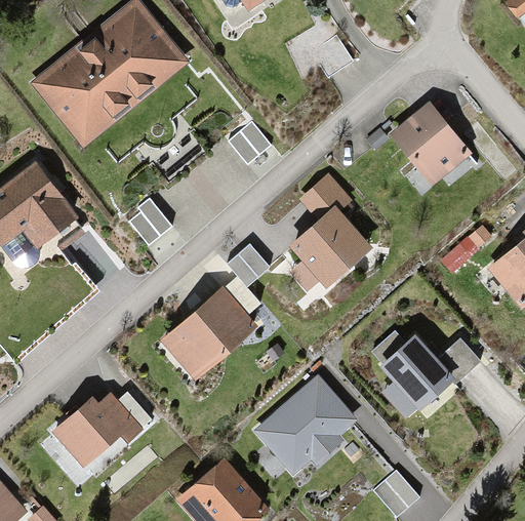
[(237,0),(246,13),(265,0),(237,0)]
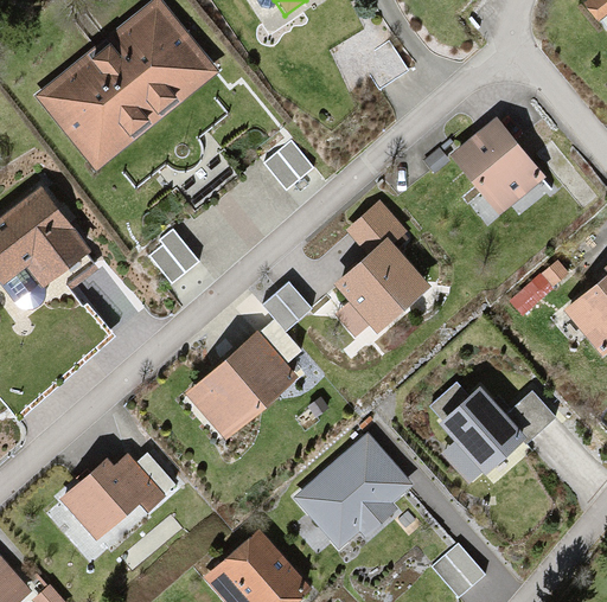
[(589,0),(606,21),(606,0),(589,0)]
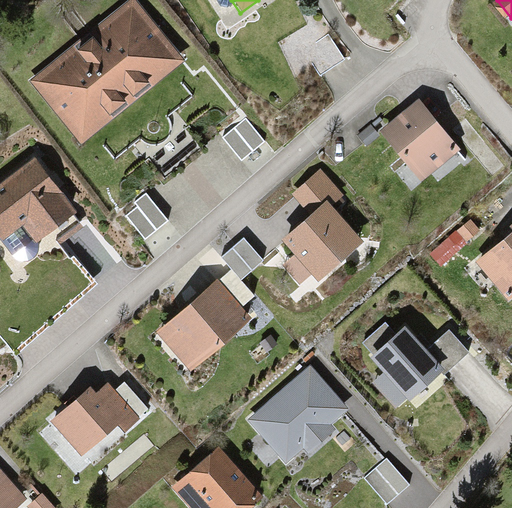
[(32,85),(82,146),(182,64),(132,3),(32,85)]
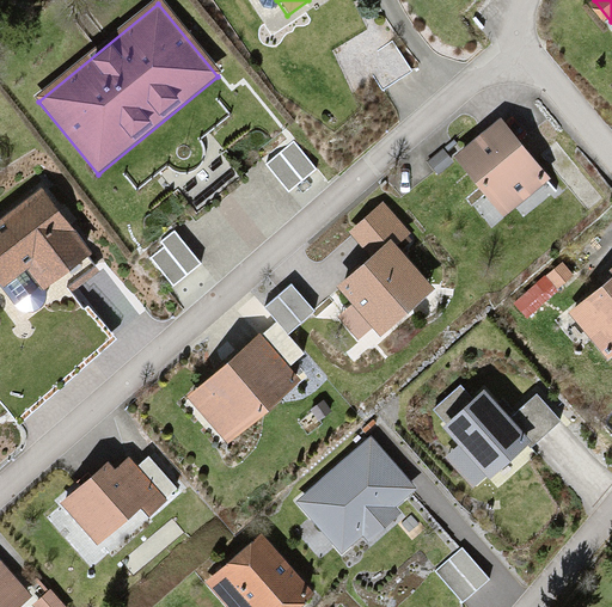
[(548,188),(495,122),(456,153),(508,219),(548,188)]
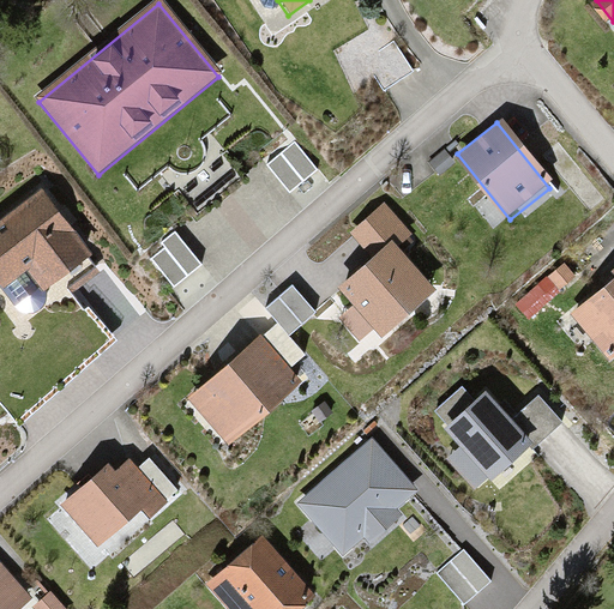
[(43,197),(0,227),(0,289),(25,272),(38,290),(86,255),(43,197)]
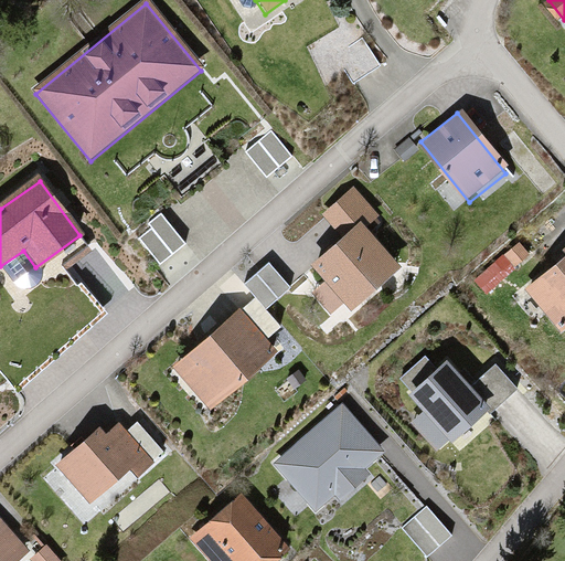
[(323,208),(347,234),(361,222),(375,210),(352,183),(323,208)]
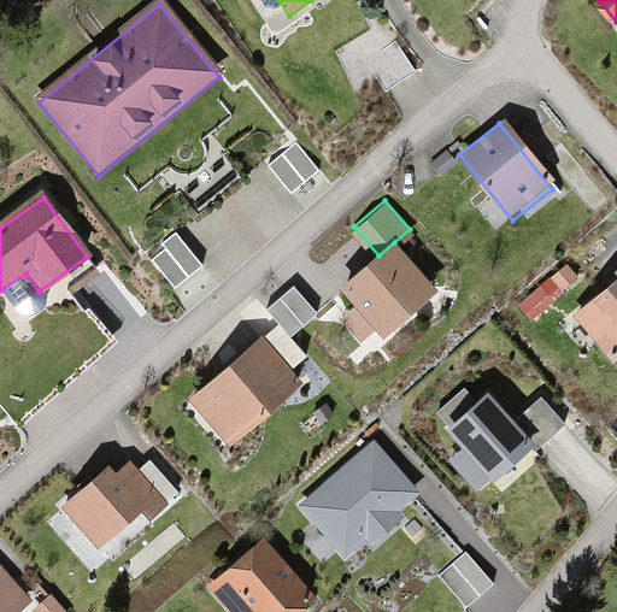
[(378,256),(344,286),(383,331),(434,287),(394,242),(378,256)]
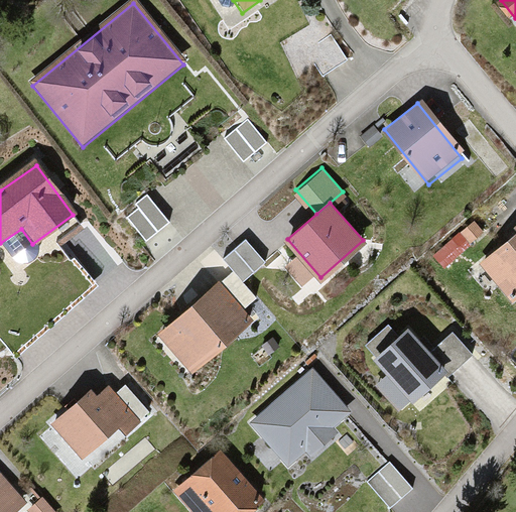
[(473,219),(435,251),(444,261),(482,229),(473,219)]
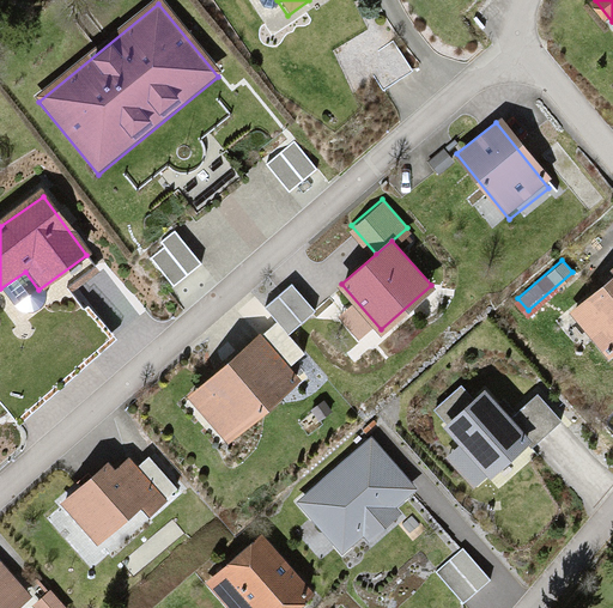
[(612,275),(574,310),(610,351),(612,347),(612,275)]
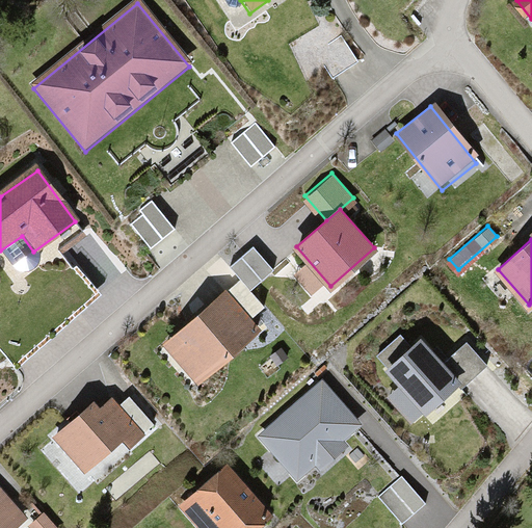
[(253,246),(233,263),(250,284),(270,266),(253,246)]
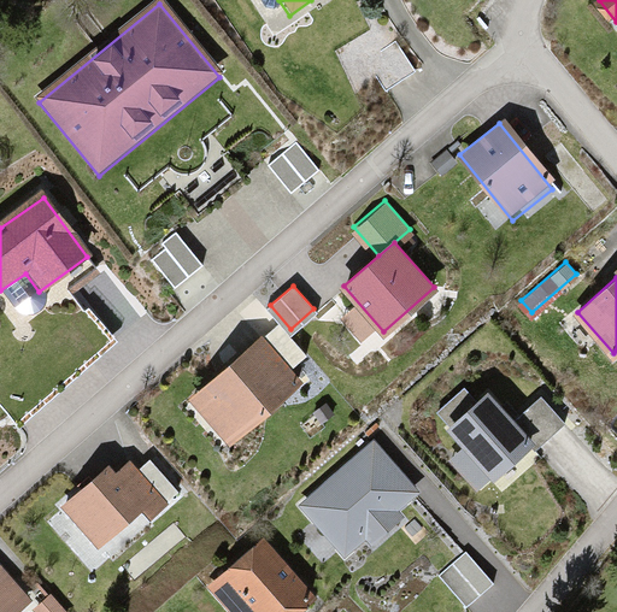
[(262,335),(193,394),(231,440),(300,380),(262,335)]
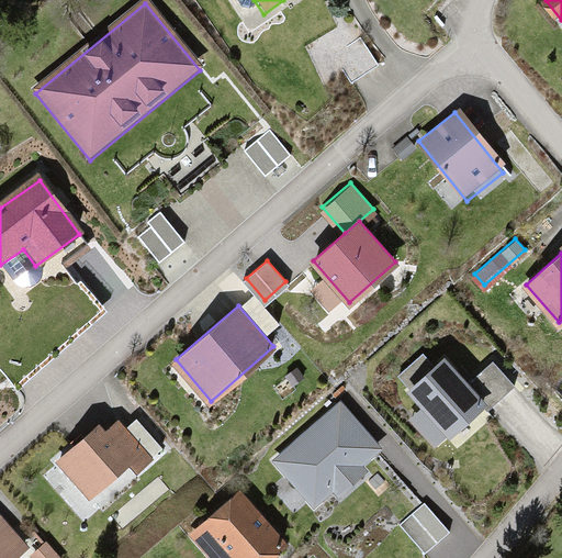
[(423,353),(400,372),(425,402),(412,413),(437,443),(484,403),(465,381),(445,356),(434,366),(423,353)]
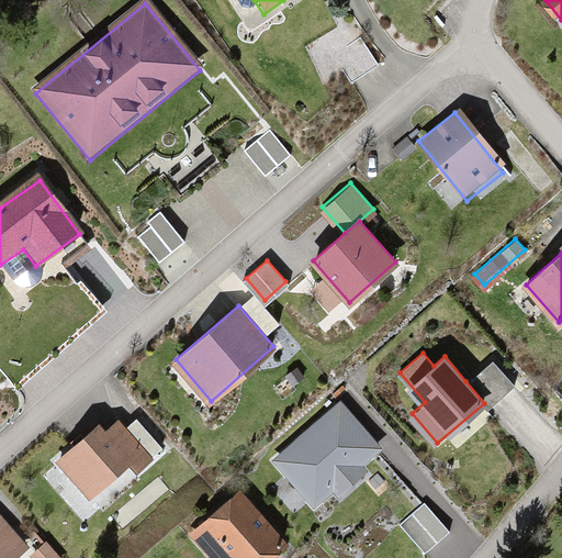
[(492,358),(465,381),(484,403),(510,380),(492,358)]
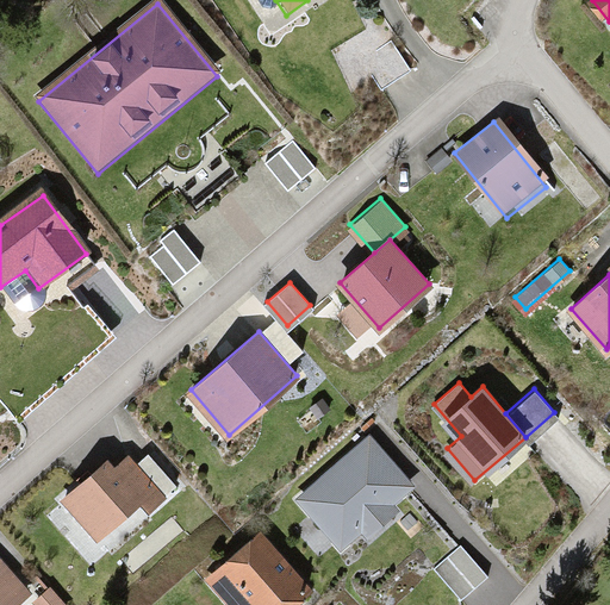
[(414,486),(362,424),(290,486),(341,547),(414,486)]
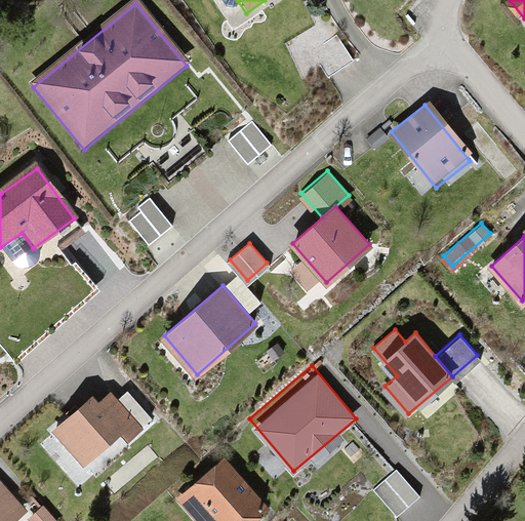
[(119,379),(64,423),(98,467),(154,423),(119,379)]
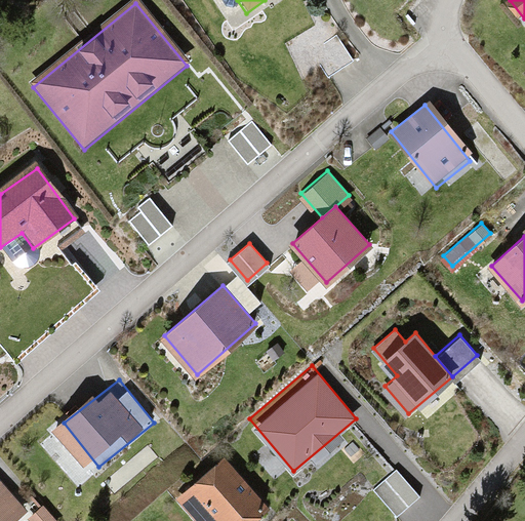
[(245,520),(265,505),(224,457),(179,495),(202,520),(217,520),(219,519),(220,520),(245,520)]
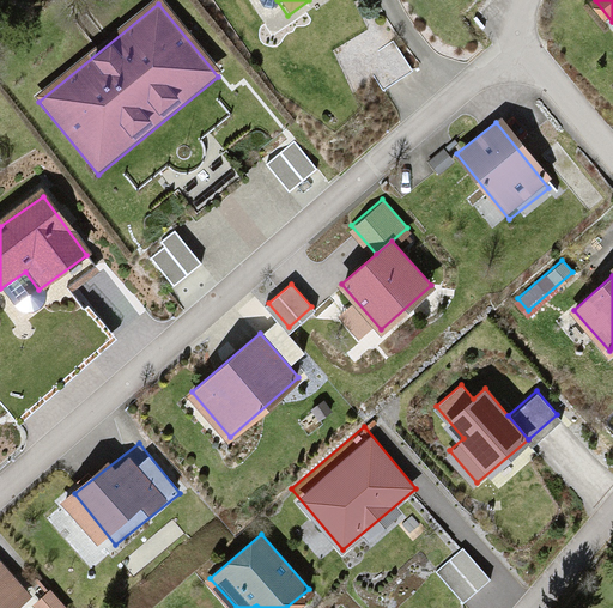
[(459,540),(432,565),(465,599),(491,573),(459,540)]
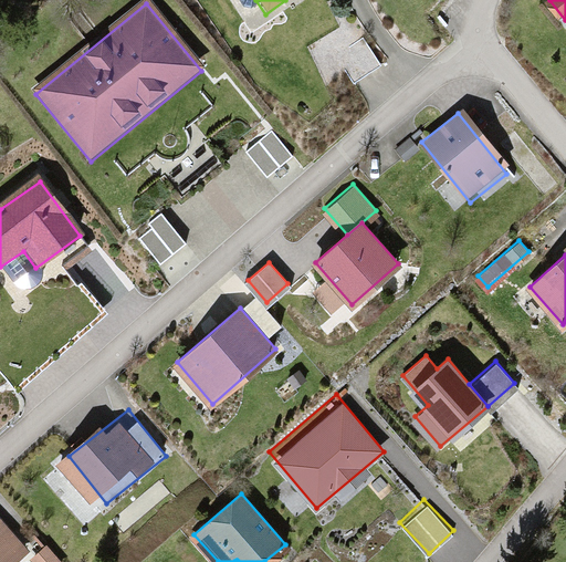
[(43,561),(7,518),(0,523),(0,561),(43,561)]
